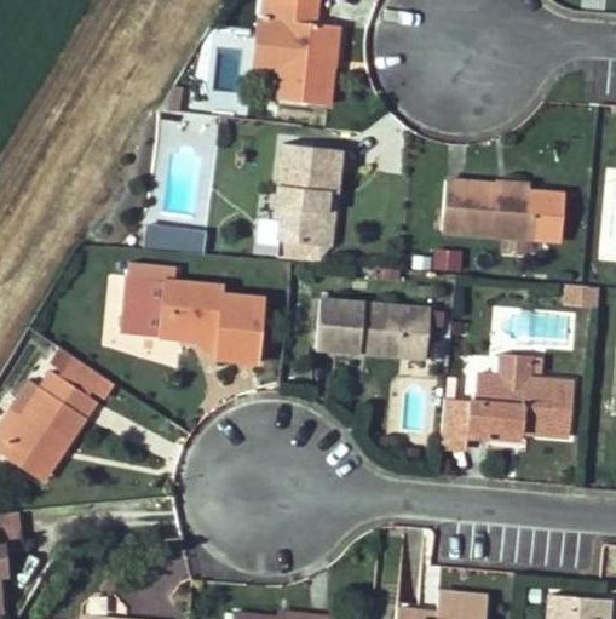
[(276,21),(277,0),(264,0),(263,18),(276,21)]
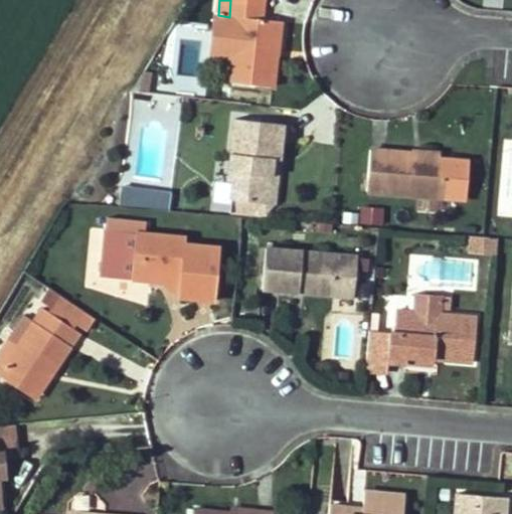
[(230,0),(229,17),(237,17),(231,80),(275,86),(282,22),(264,20),(266,0),(230,0)]
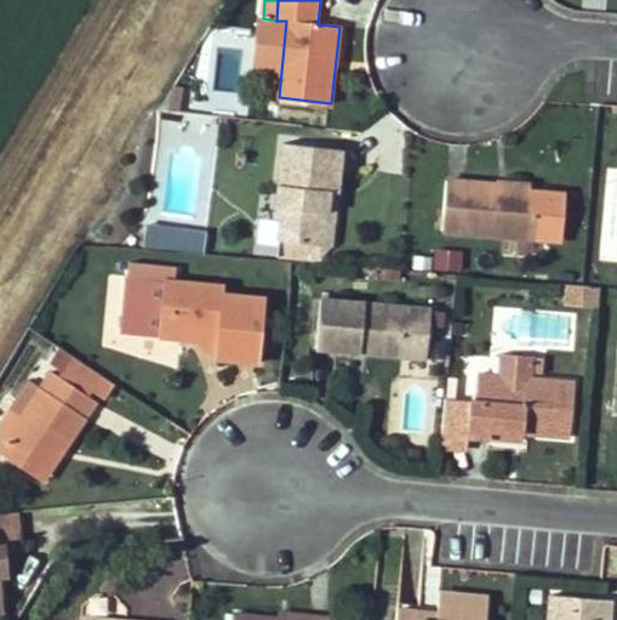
[(331,192),(341,193),(344,148),(286,142),(279,216),(286,216),(285,240),(326,244),(331,192)]
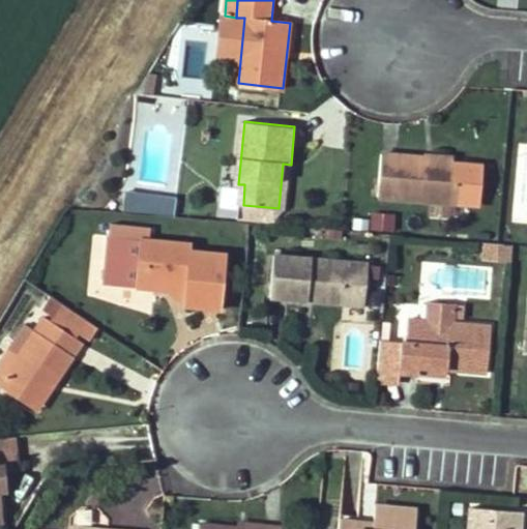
[(455,165),(427,163),(427,156),(385,152),(382,197),(459,204),(461,179),(454,179),(455,165)]
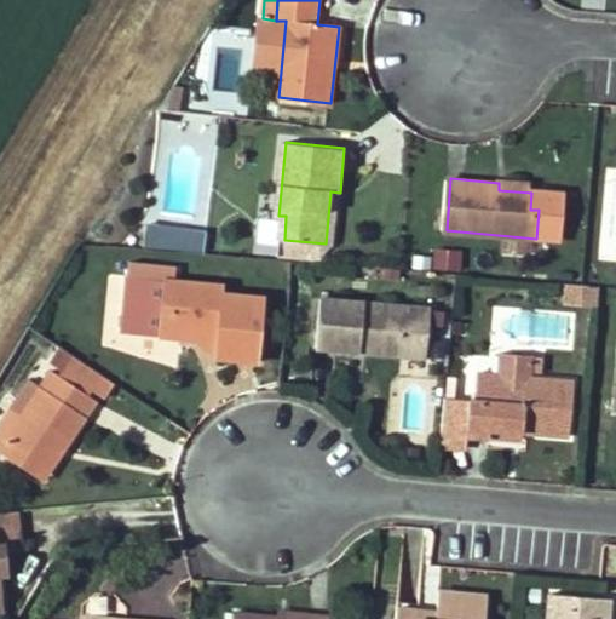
[(499,190),(531,193),(533,184),(500,181),(499,183),(499,190)]
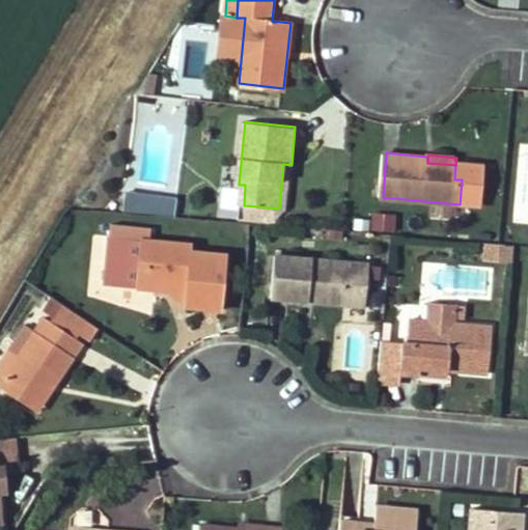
[(283,164),(279,208),(287,210),(292,165),(283,164)]
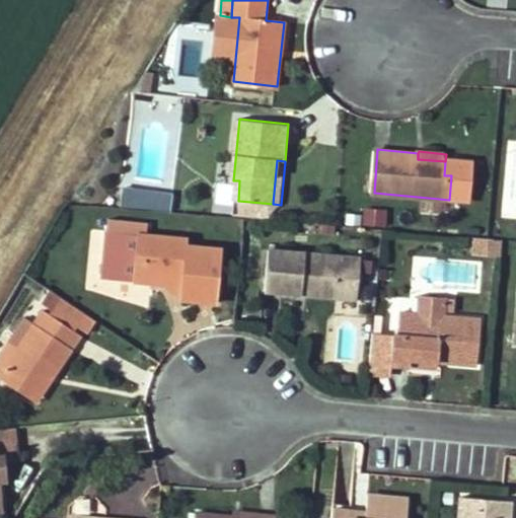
[(166,207),(166,190),(134,190),(134,207),(166,207)]
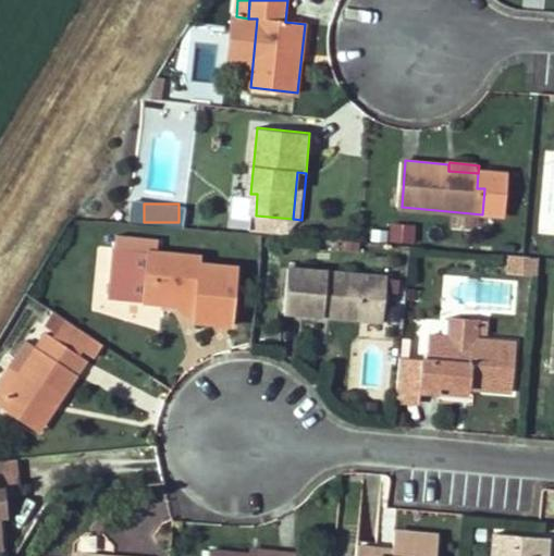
[(392,241),(418,243),(419,222),(393,221),(392,241)]
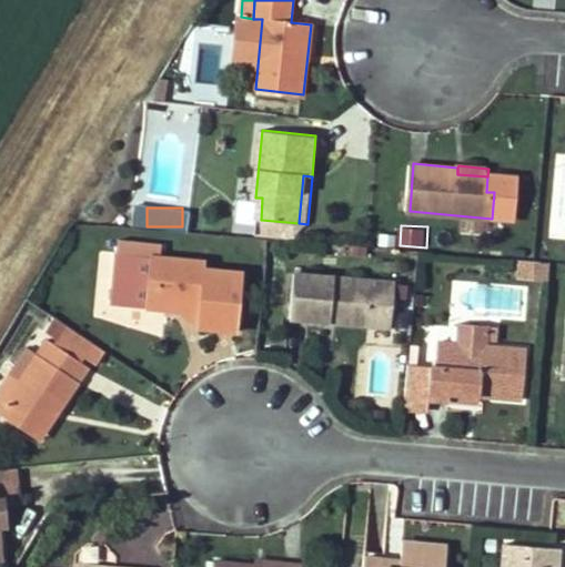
[(160,290),(159,310),(179,312),(195,326),(199,326),(238,331),(244,273),(205,270),(207,261),(163,257),(164,245),(120,242),(118,259),(151,261),(150,277),(160,290)]
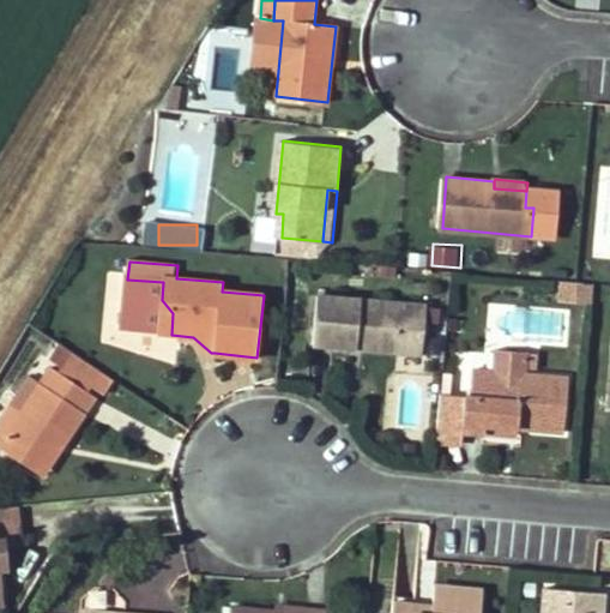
[(127,280),(122,330),(171,335),(173,313),(162,300),(163,282),(127,280)]
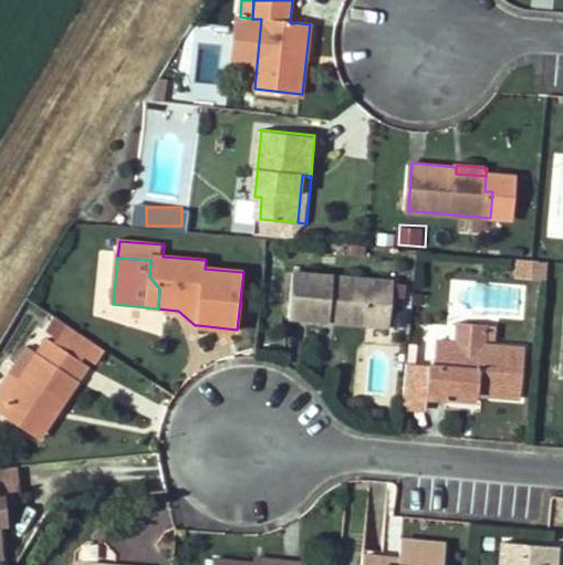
[(548,279),(550,262),(521,259),(519,275),(548,279)]
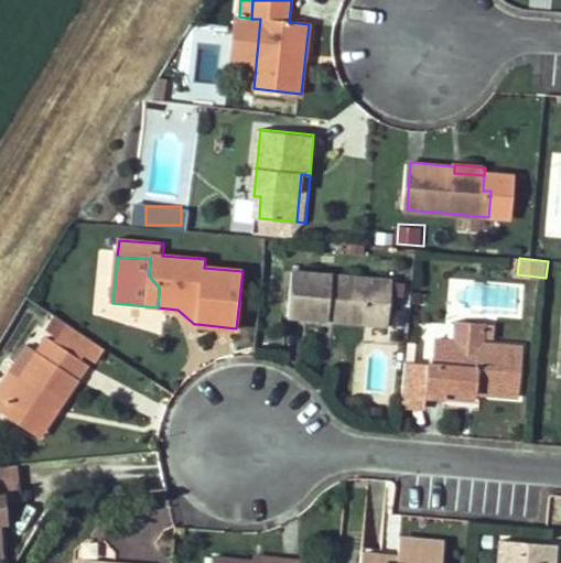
[(370,316),(374,281),(297,274),(292,318),(332,322),(333,313),(370,316)]
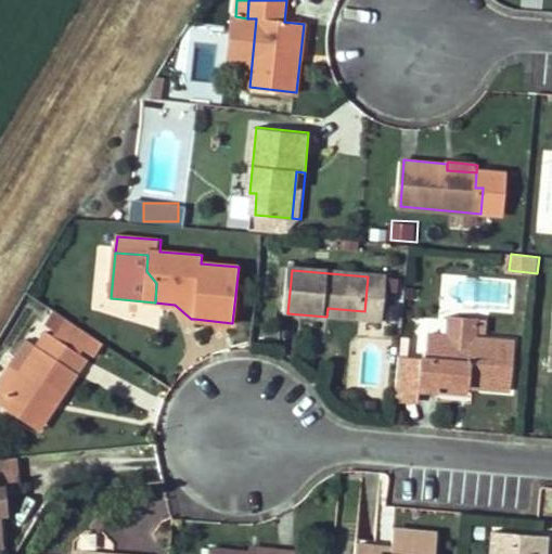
[(364,311),(364,320),(384,322),(387,278),(368,277),(364,311)]
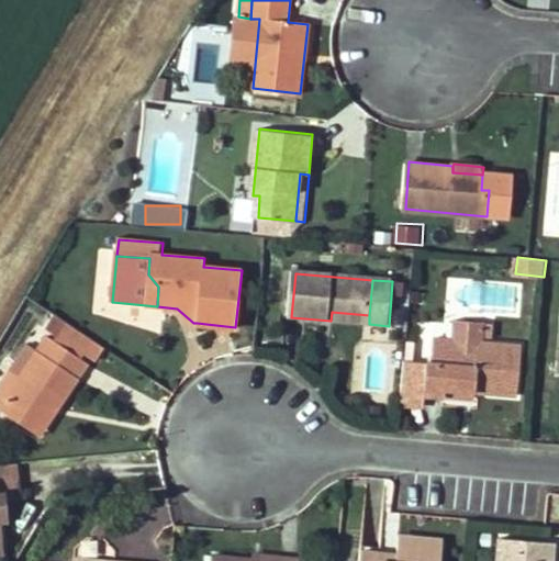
[(332,312),(331,321),(369,324),(369,315),(332,312)]
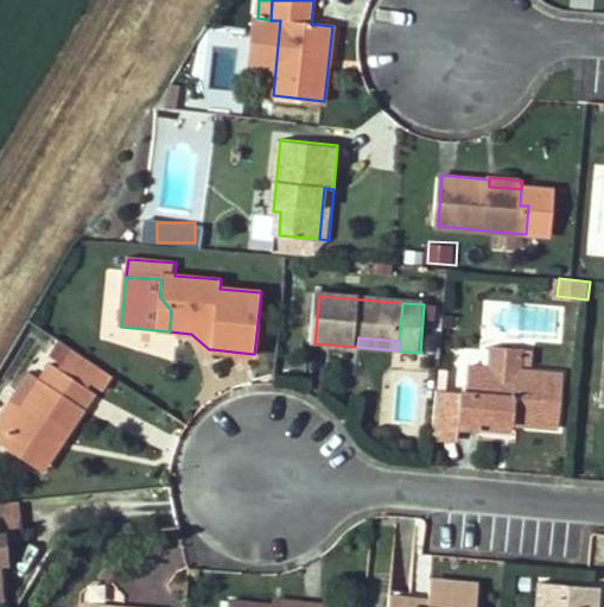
[(83,371),(91,359),(74,347),(64,360),(83,371)]
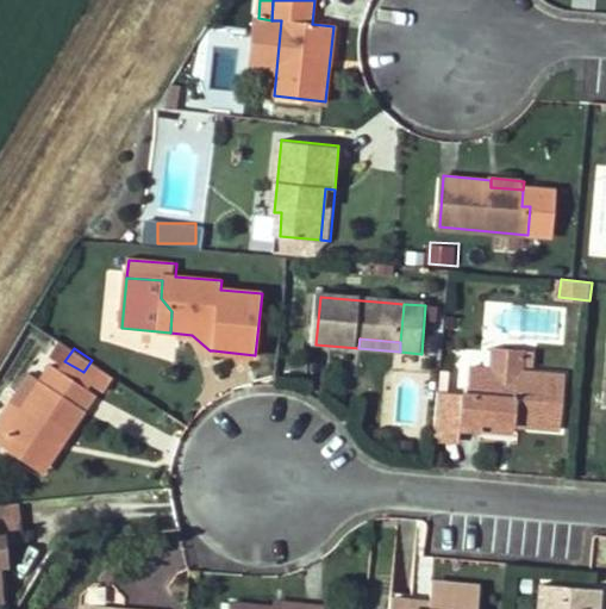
[(492,370),(524,373),(526,358),(493,354),(492,370)]
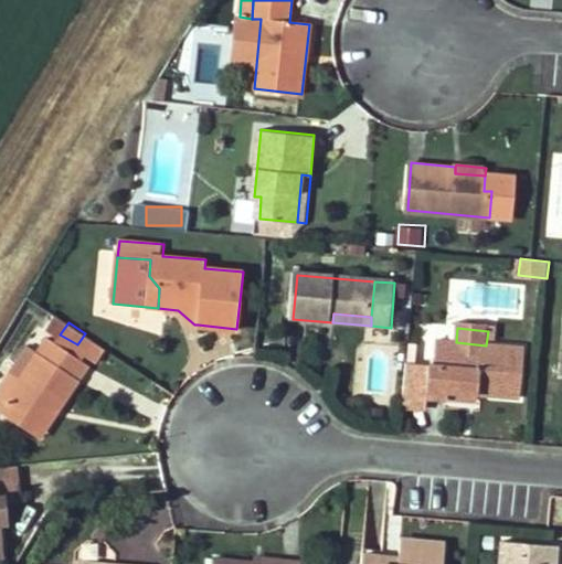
[(60,334),(56,341),(84,358),(87,352),(97,358),(105,347),(85,333),(77,344),(60,334)]
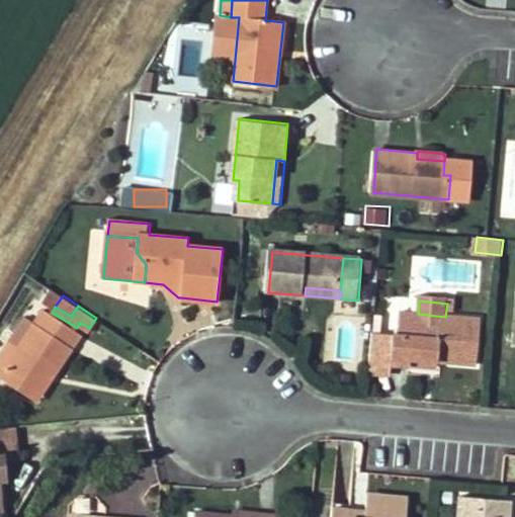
[(77,328),(52,313),(44,308),(18,344),(10,339),(0,353),(0,373),(32,395),(50,369),(55,373),(82,332),(77,328)]
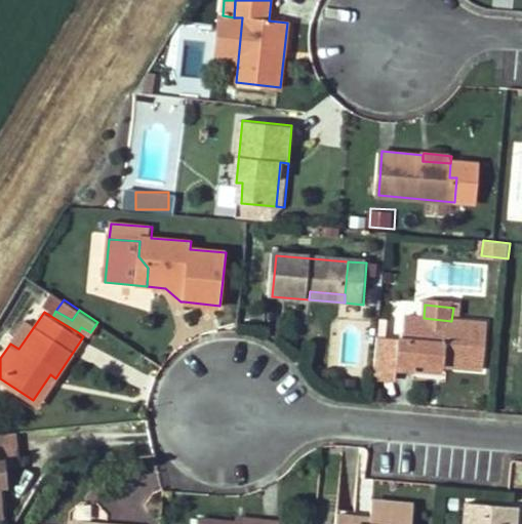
[(379,336),(376,377),(394,379),(395,368),(414,371),(415,362),(441,365),(482,369),(486,324),(451,321),(424,318),(405,317),(404,338),(379,336)]
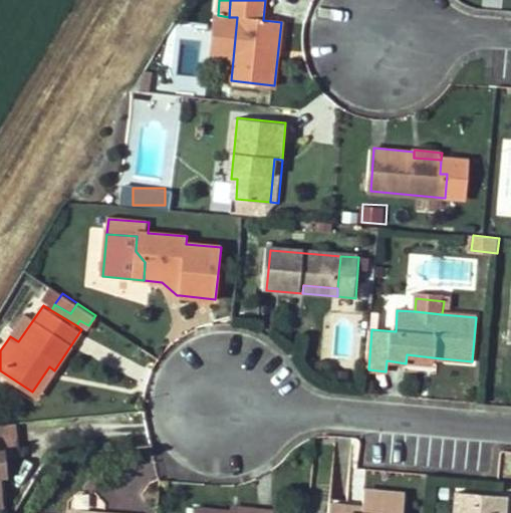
[(432,357),(407,354),(406,363),(431,365),(432,357)]
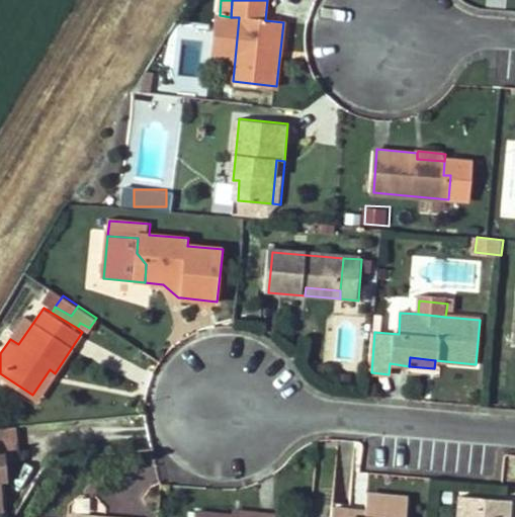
[(32,395),(37,398),(55,373),(50,369),(32,395)]
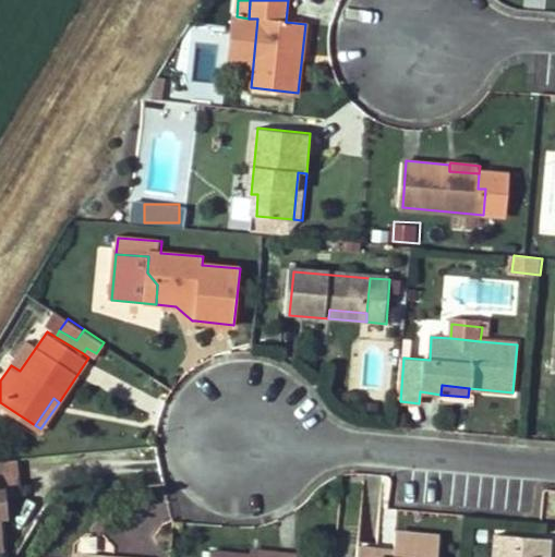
[(20,491),(16,460),(0,460),(0,492),(4,492),(20,491)]
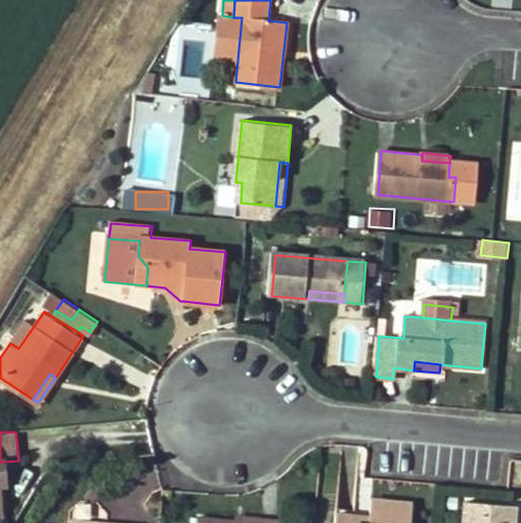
[(392,514),(411,516),(414,502),(374,498),(374,505),(392,507),(392,514)]
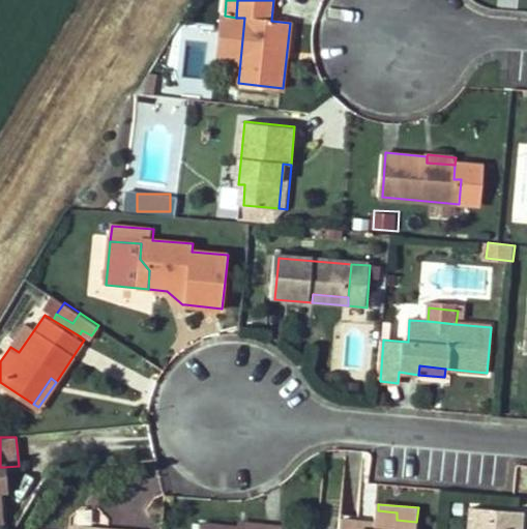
[(516,528),(517,528),(494,525),(495,509),(473,507),(471,528),(516,528)]
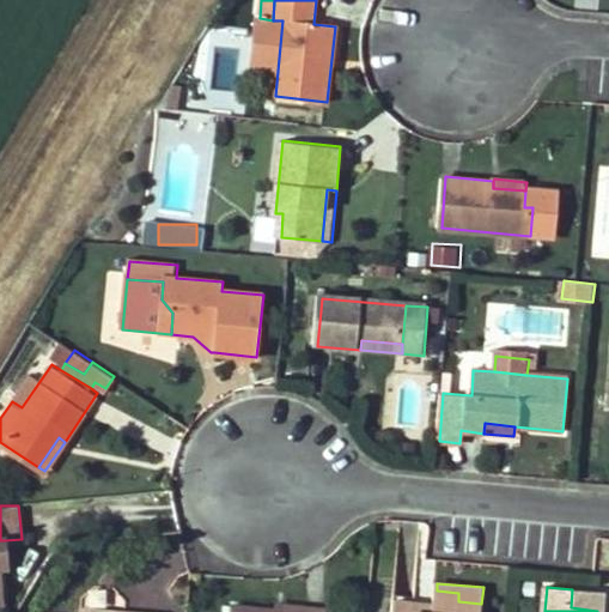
[(596,611),(604,611),(607,593),(572,589),(571,607),(597,611),(596,611)]
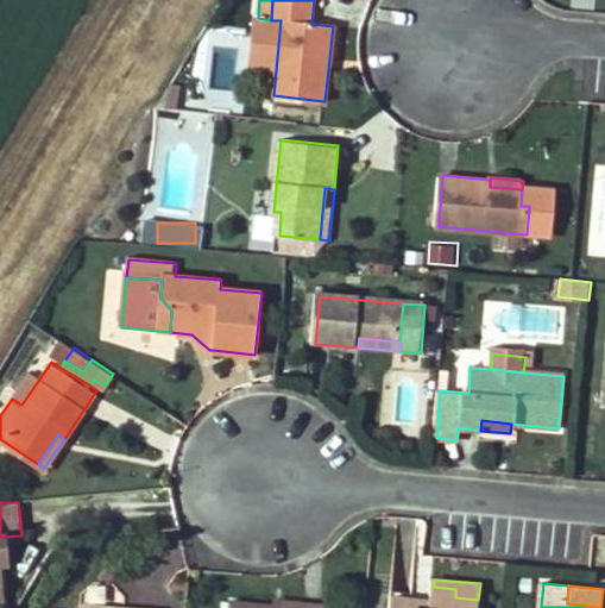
[(477,607),(478,600),(455,597),(455,589),(434,587),(432,599),(430,607),(427,607),(413,607),(413,597),(392,595),(390,607),(477,607)]
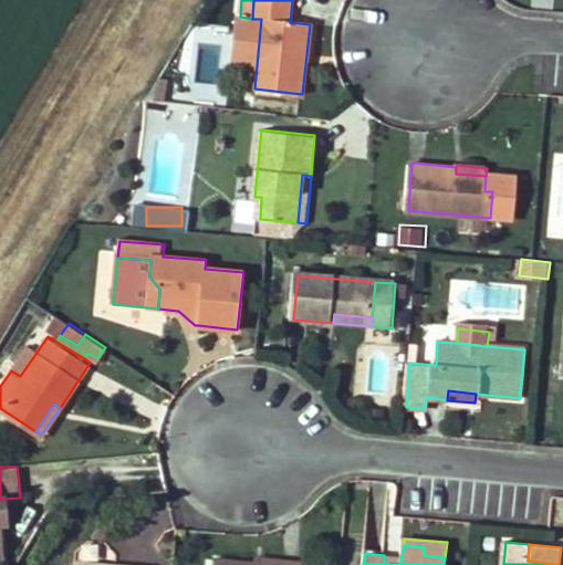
[(397,564),(400,564),(402,556),(384,555),(384,564),(397,564)]
